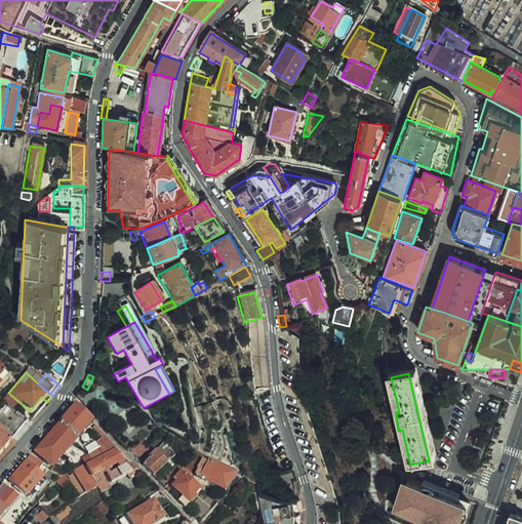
[(0,428),(11,437),(24,420),(3,405),(0,409),(0,428)]
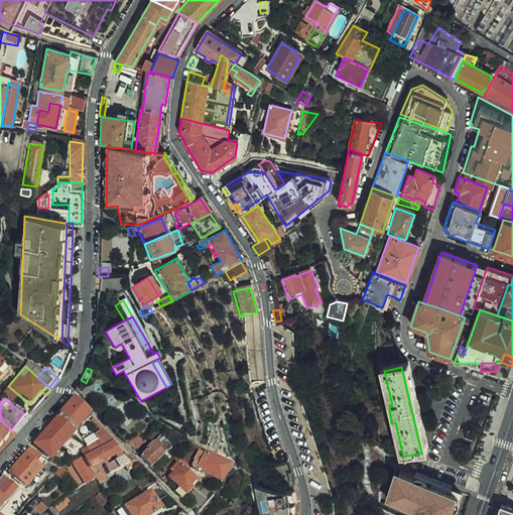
[(46,462),(87,416),(72,401),(30,446),(46,462)]
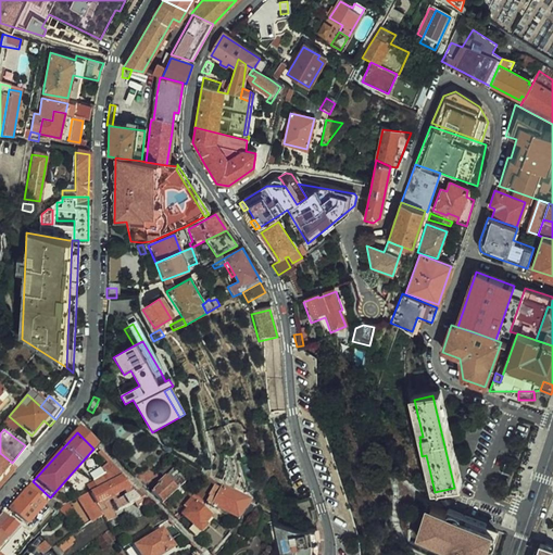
[(91,491),(118,477),(98,453),(95,456),(104,466),(99,471),(103,478),(88,486),(91,491)]
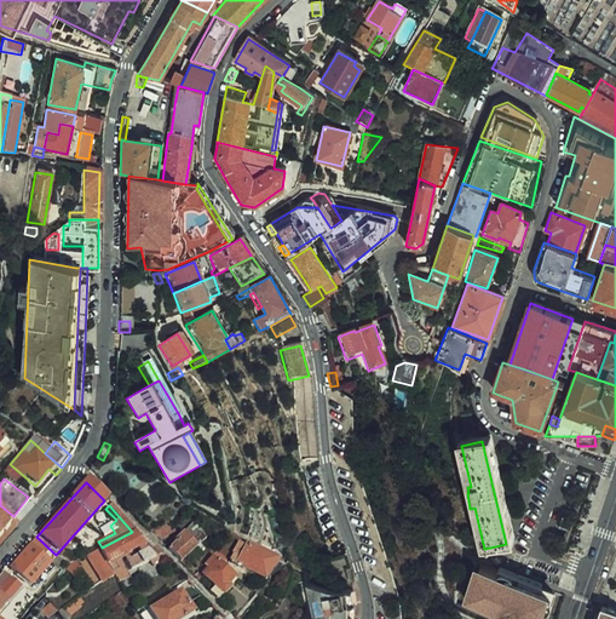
[(168,528),(166,523),(163,521),(147,533),(153,539),(168,528)]
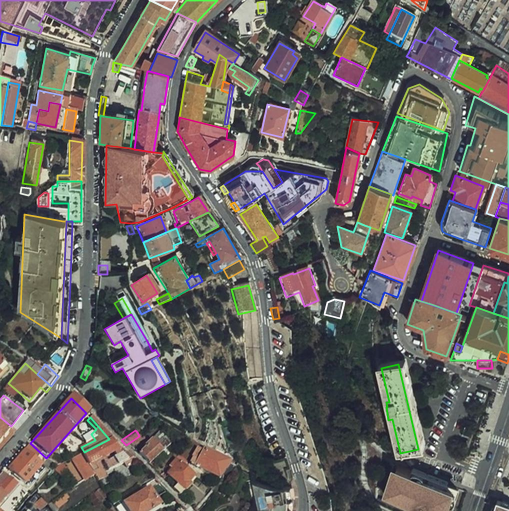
[(155,434),(148,441),(159,452),(166,446),(155,434)]
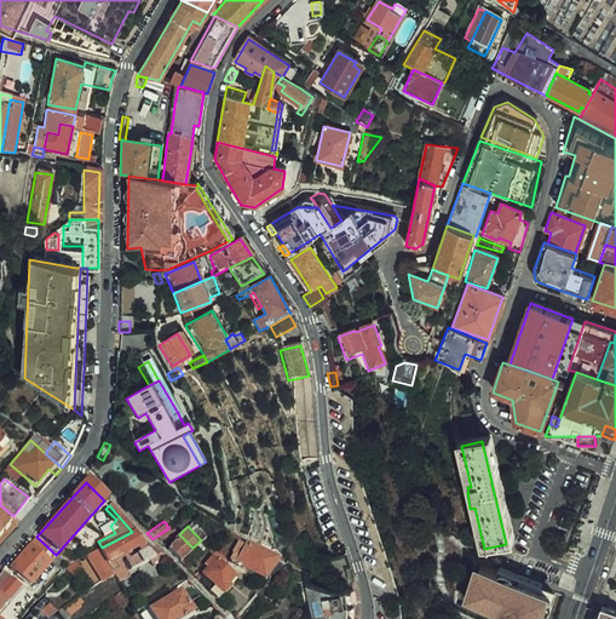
[(171,533),(168,528),(153,539),(155,543),(171,533)]
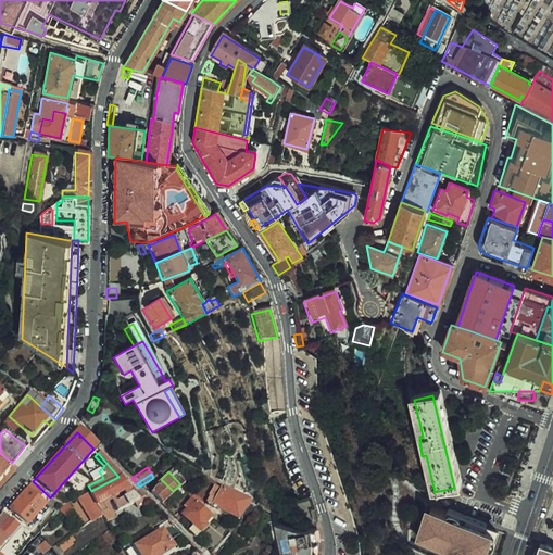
[(161,479),(160,478),(152,484),(153,487),(147,493),(155,502),(161,497),(163,500),(173,491),(161,479)]
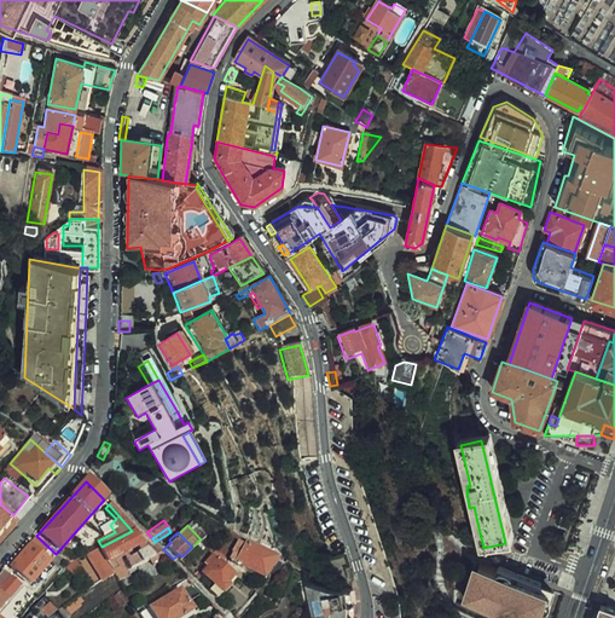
[(111,561),(145,544),(134,533),(97,552),(110,575),(110,577),(117,573),(111,561)]
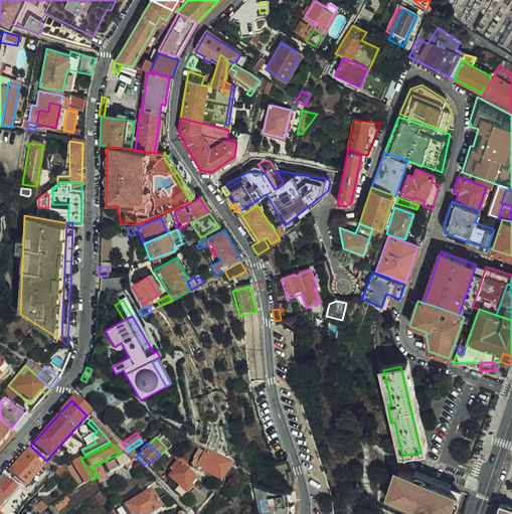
[(197,448),(189,444),(172,463),(178,469),(197,448)]
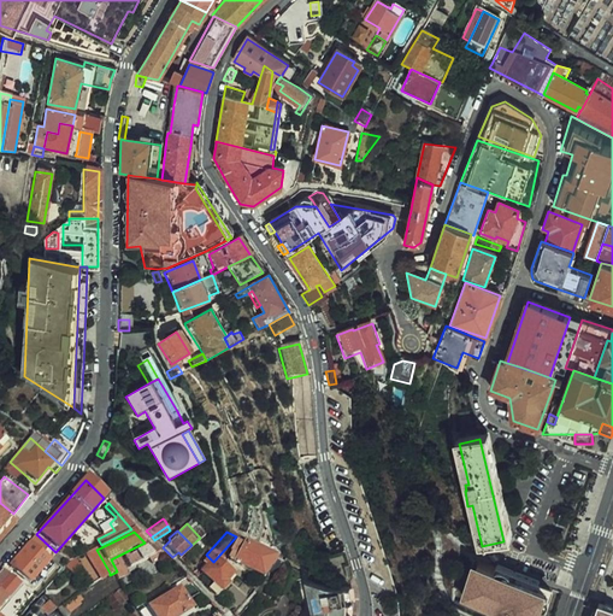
[(258,580),(275,558),(242,540),(239,546),(242,547),(239,553),(231,549),(224,561),(258,580)]
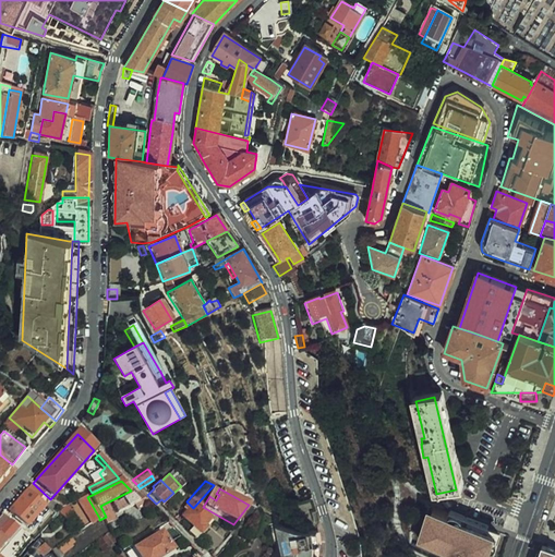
[(24,529),(41,509),(24,494),(7,513),(24,529)]
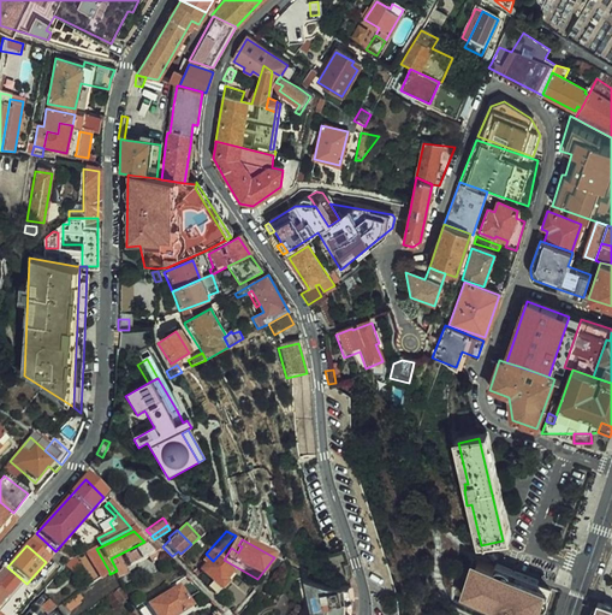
[(110,572),(96,549),(95,547),(94,548),(83,554),(96,580),(110,572)]
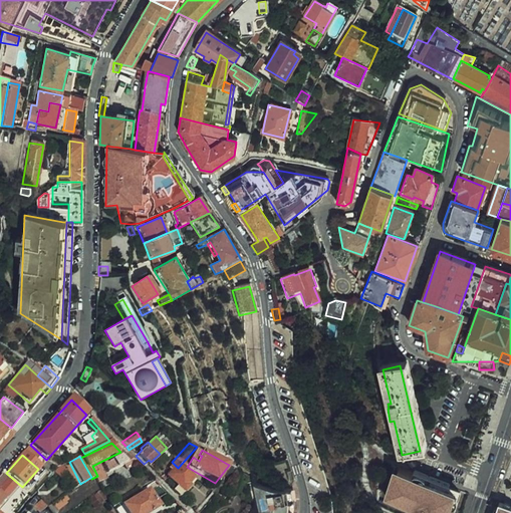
[(123,472),(136,466),(123,456),(100,468),(105,475),(120,467),(123,472)]
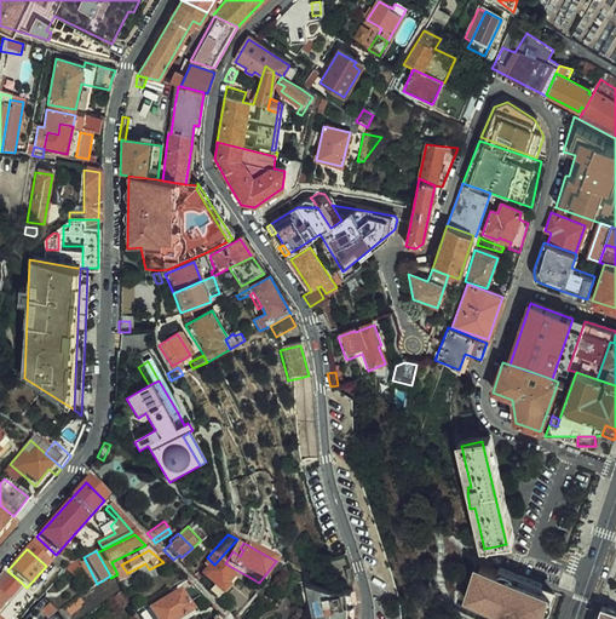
[(65,566),(70,563),(59,555),(57,559),(65,566)]
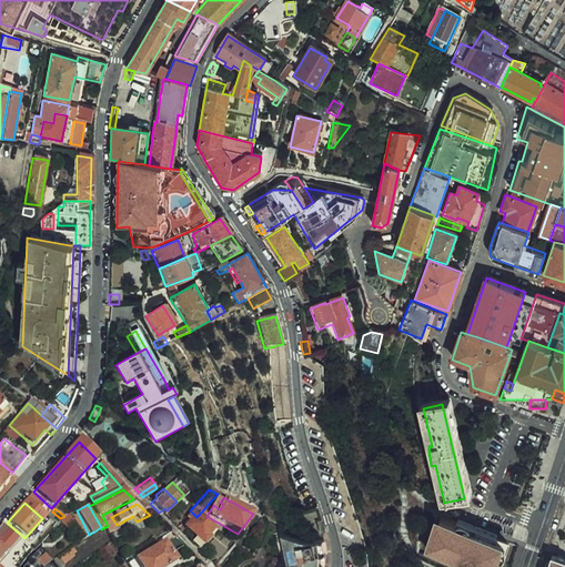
[(197,517),(190,510),(188,514),(182,520),(184,523),(181,526),(192,539),(189,543),(194,549),(211,529),(197,517)]
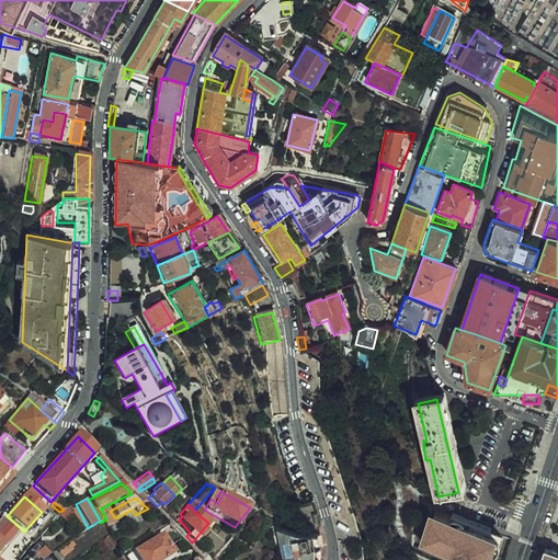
[(488,559),(498,530),(431,510),(419,547),(446,556),(445,559),(488,559)]
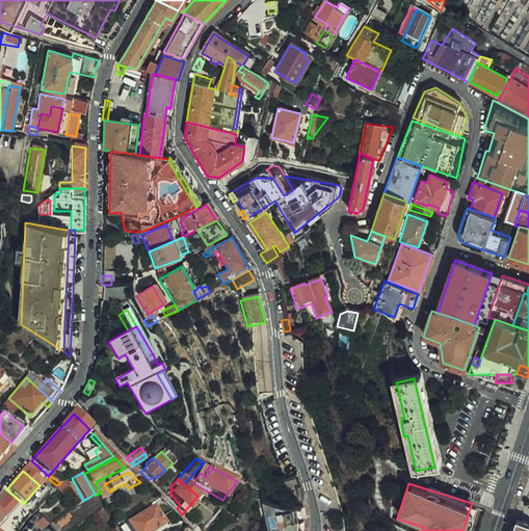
[(104,499),(101,493),(95,496),(99,502),(104,499)]
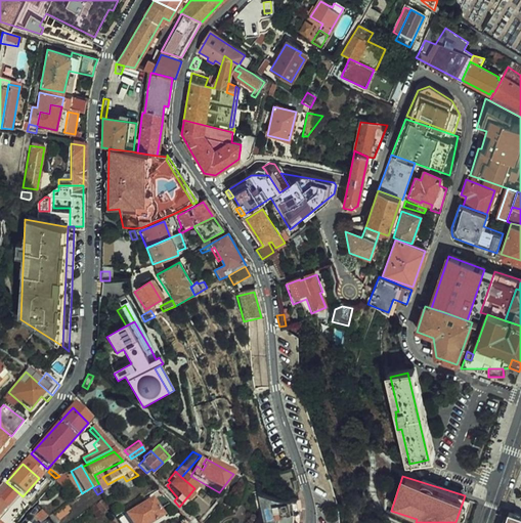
[(0,513),(13,497),(6,491),(0,498),(0,513)]
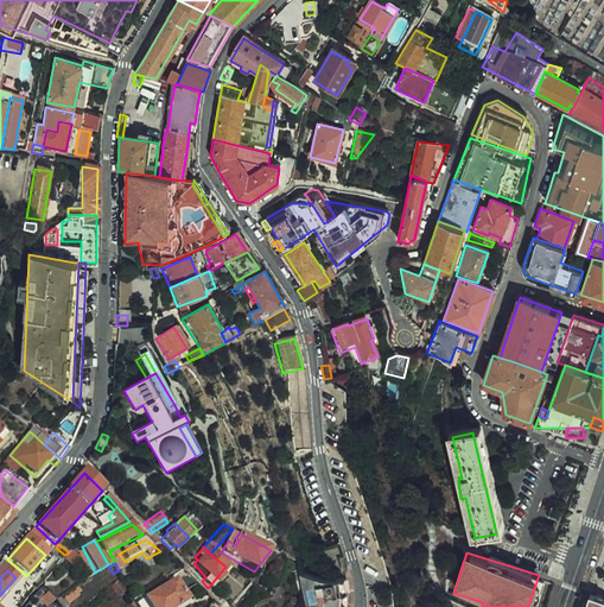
[(339,593),(339,581),(316,579),(298,573),(304,605),(302,606),(337,606),(338,604),(339,593)]
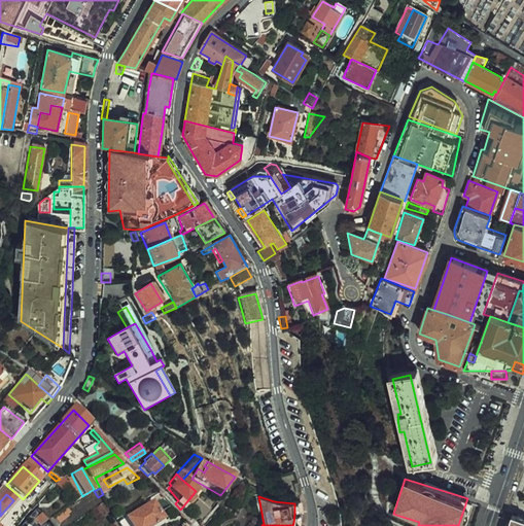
[(10,525),(24,510),(18,503),(0,522),(0,525),(10,525)]
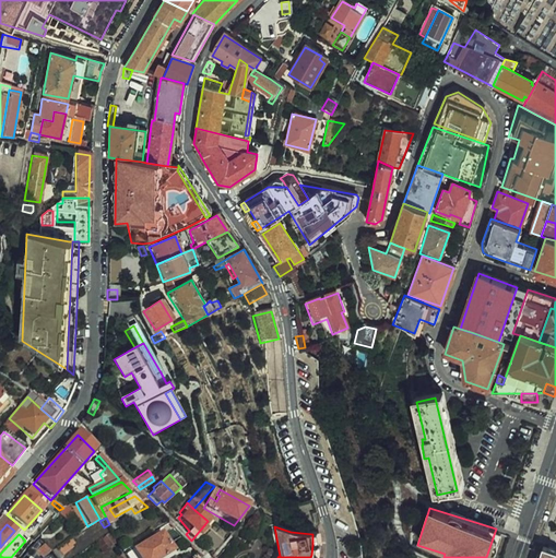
[(106,549),(114,544),(107,534),(99,539),(106,549)]
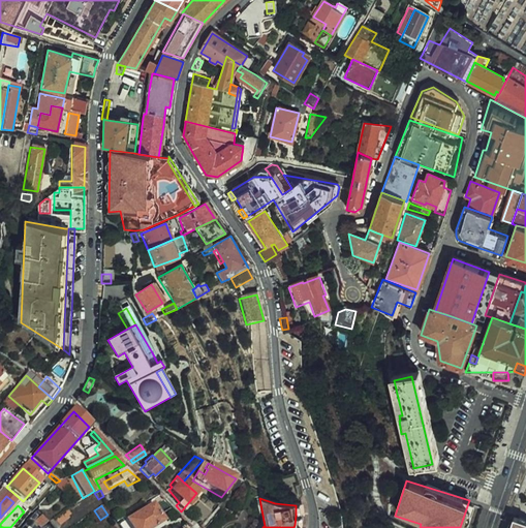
[(154,527),(161,524),(150,506),(125,523),(127,527),(154,527)]
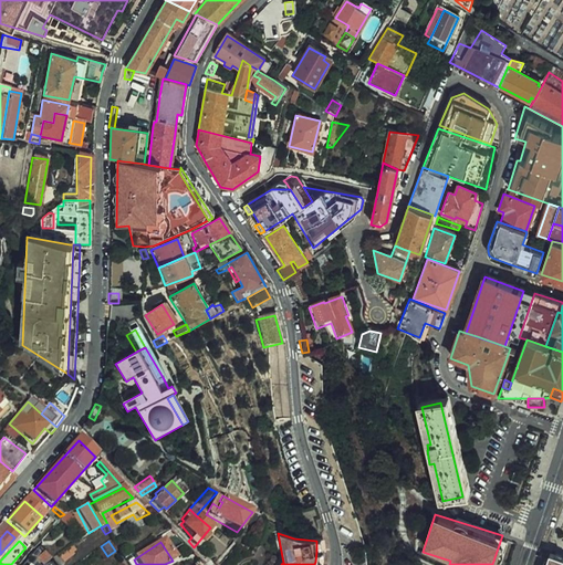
[(49,561),(52,564),(55,564),(73,552),(68,546),(49,561)]
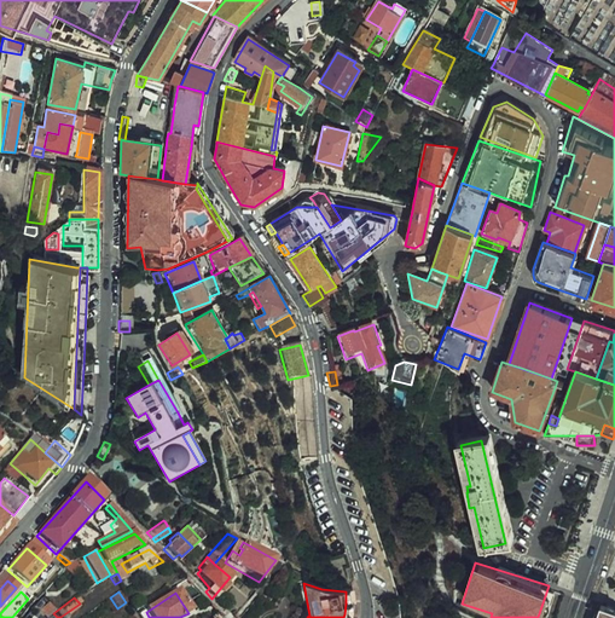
[(110,598),(102,604),(110,614),(117,608),(110,598)]
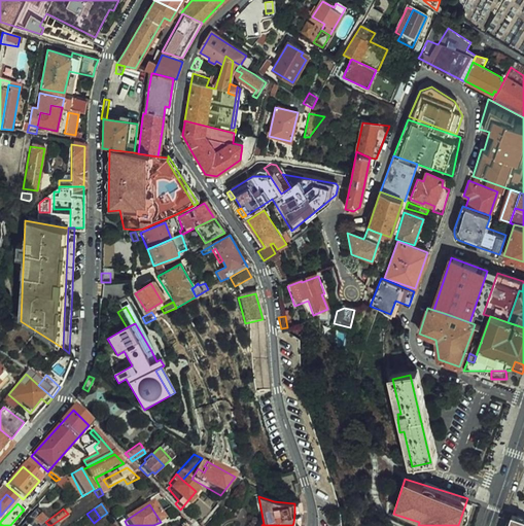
[(38,525),(44,521),(39,516),(32,521),(36,525),(38,525)]
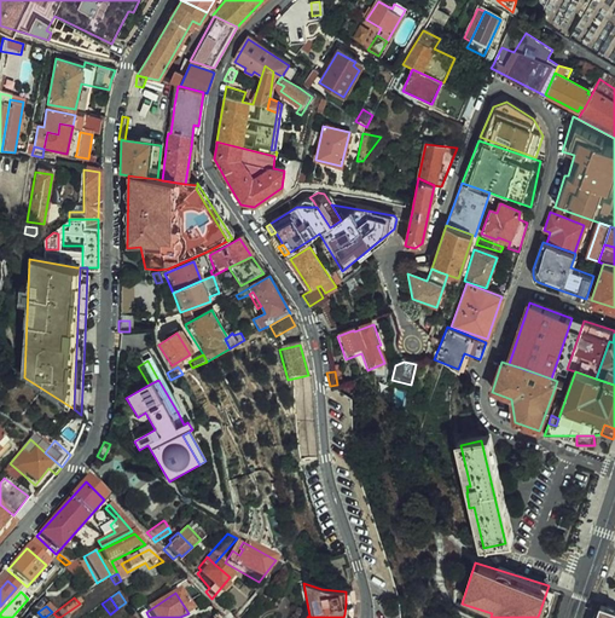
[(614,617),(614,611),(602,607),(597,617),(614,617)]
